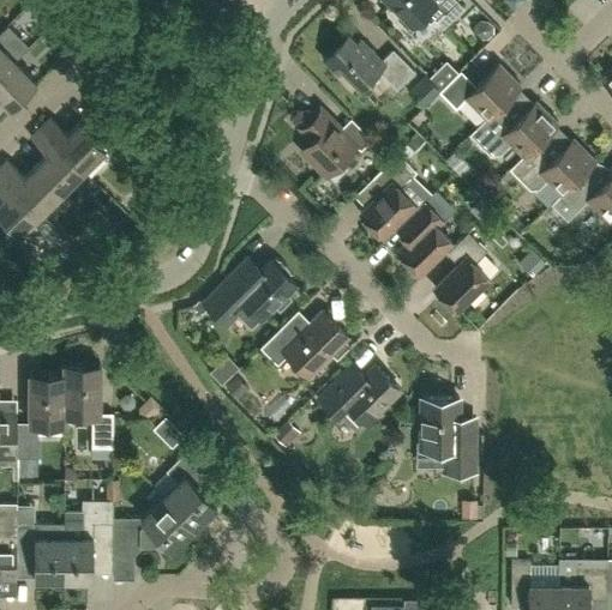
[(466,13),(453,0),(435,0),(432,4),(427,0),(382,0),(391,10),(414,32),(430,18),(445,34),(466,13)]
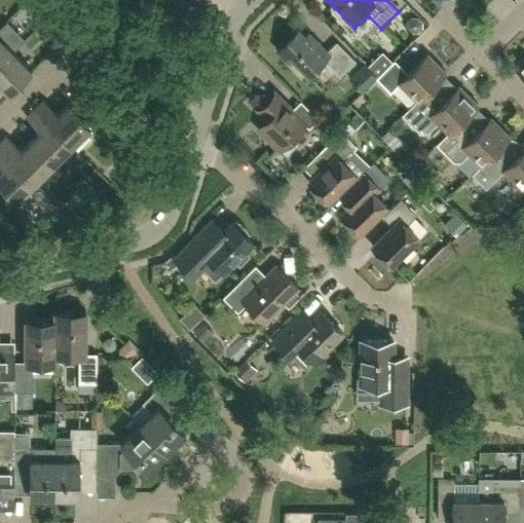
[(0,33),(0,42),(13,57),(26,44),(8,25),(0,33)]
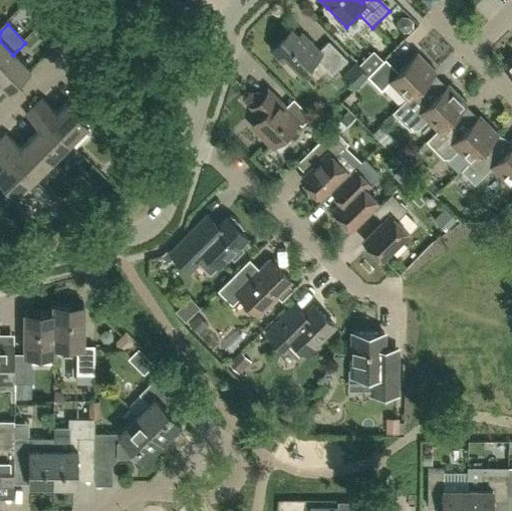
[(299,39),(292,32),(271,52),(279,61),(283,65),(287,61),(302,78),(318,63),(333,79),(348,64),(330,45),(320,54),(302,36),(299,39)]
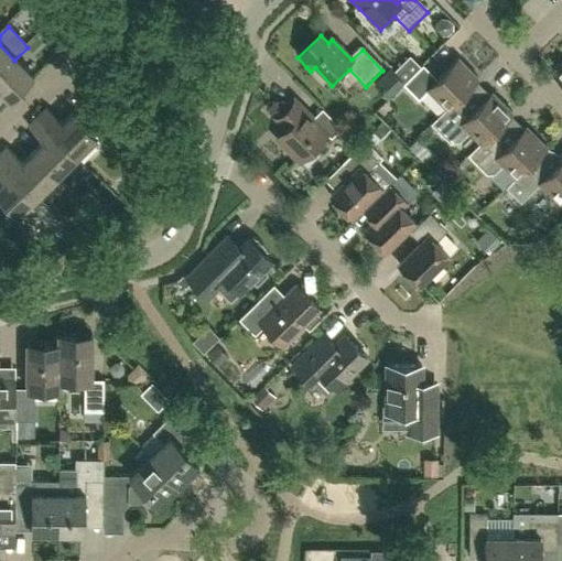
[(0,74),(14,61),(0,45),(0,74)]
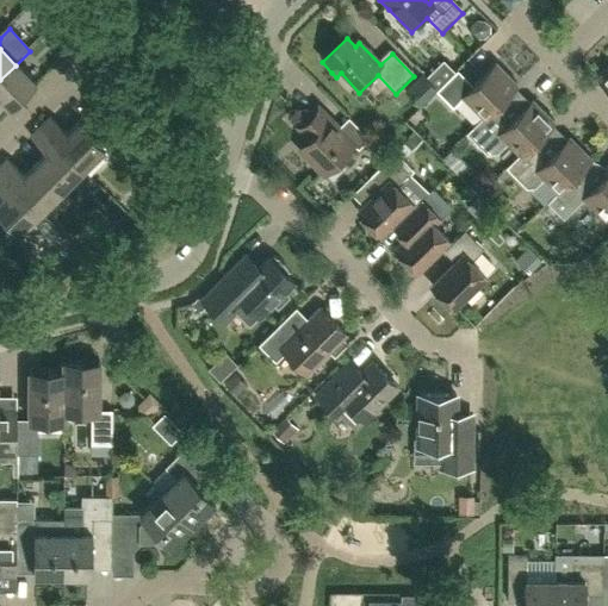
[(439,88),(457,72),(444,60),(427,77),(439,88)]
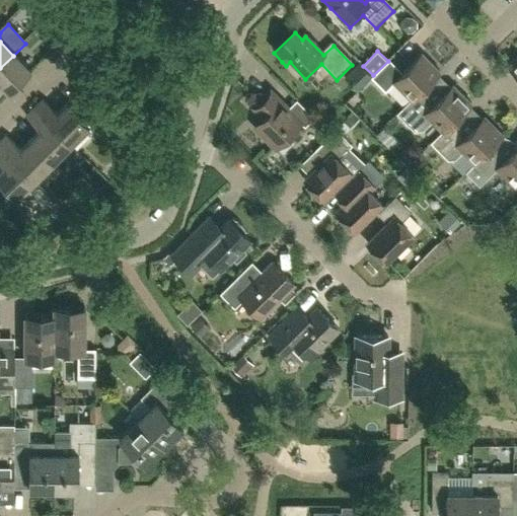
[(13,56),(0,68),(0,88),(9,97),(31,74),(13,56)]
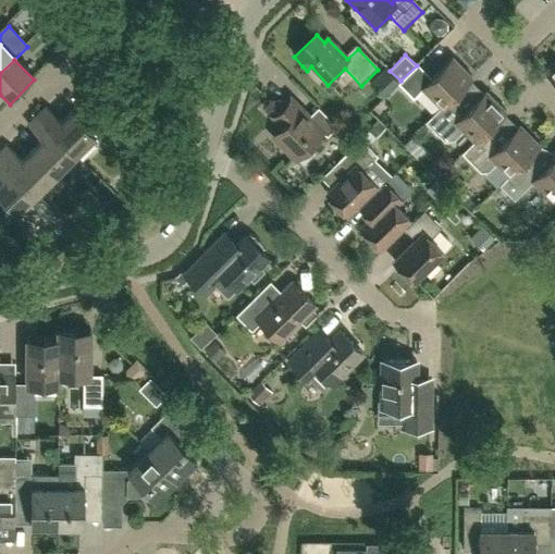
[(443,114),(453,103),(473,82),(454,63),(434,83),(417,65),(401,81),(418,99),(423,94),(442,112),(443,114)]
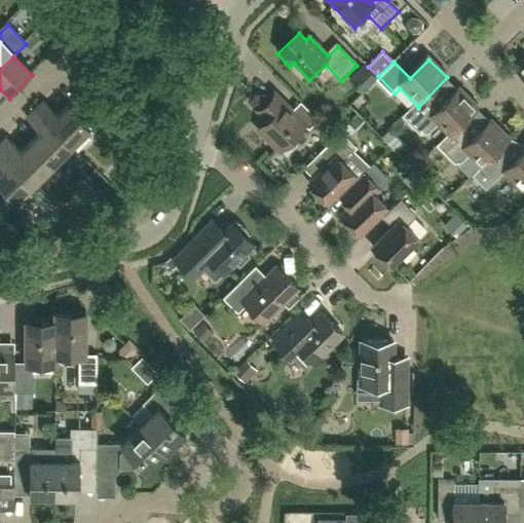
[(368,67),(366,64),(350,79),(363,91),(378,76),(368,67)]
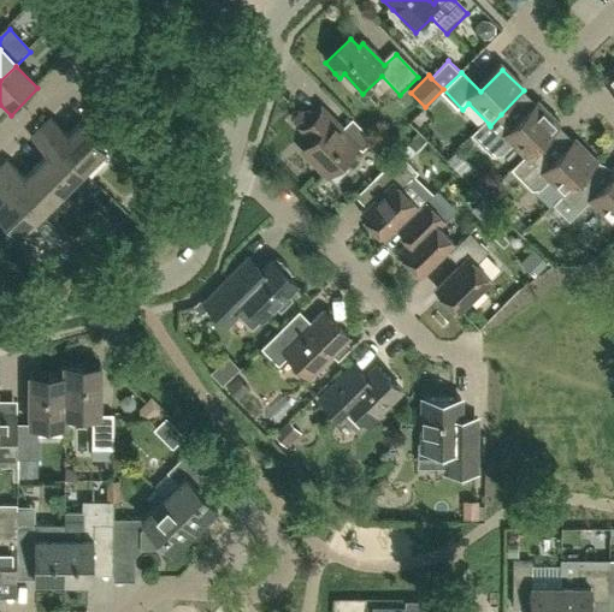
[(518,130),(541,107),(524,90),(501,114),(518,130)]
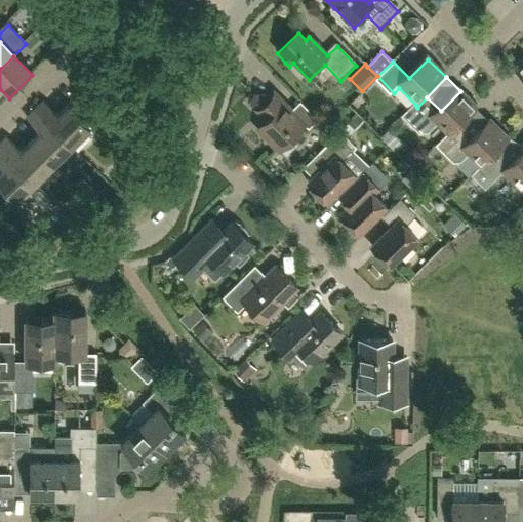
[(441,111),(427,97),(417,108),(416,106),(403,119),(420,135),(430,134),(437,127),(447,138),(448,139),(459,128),(478,110),(460,91),(441,111)]
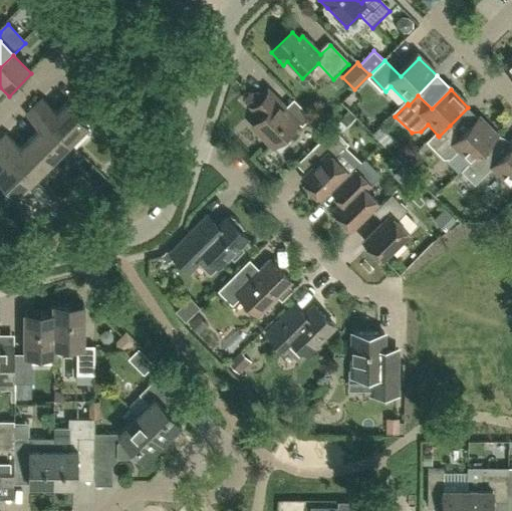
[(284,109),(268,92),(261,98),(251,108),(262,119),(252,129),(268,146),(274,151),(300,125),(303,129),(312,119),(308,116),(300,124),(284,109)]
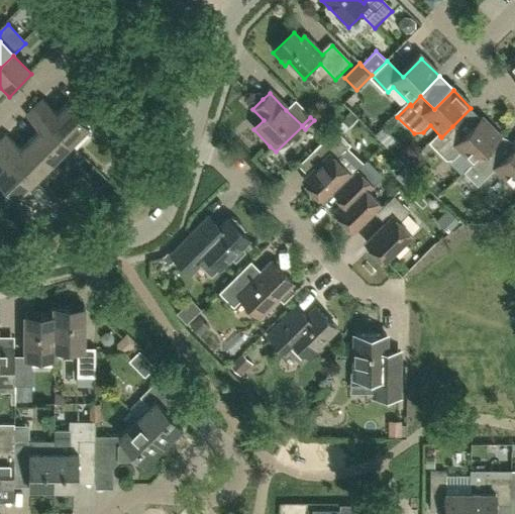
[(71,148),(89,130),(96,134),(106,124),(93,110),(79,96),(57,117),(42,103),(34,111),(71,148)]
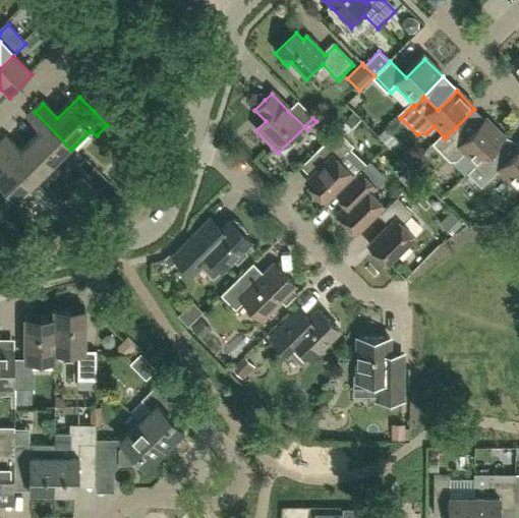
[(304,126),(312,118),(297,102),(288,111),(304,126)]
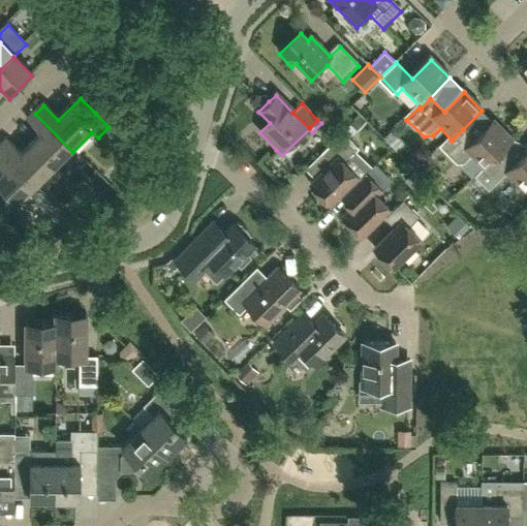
[(495,124),(482,111),(463,129),(476,143),(495,124)]
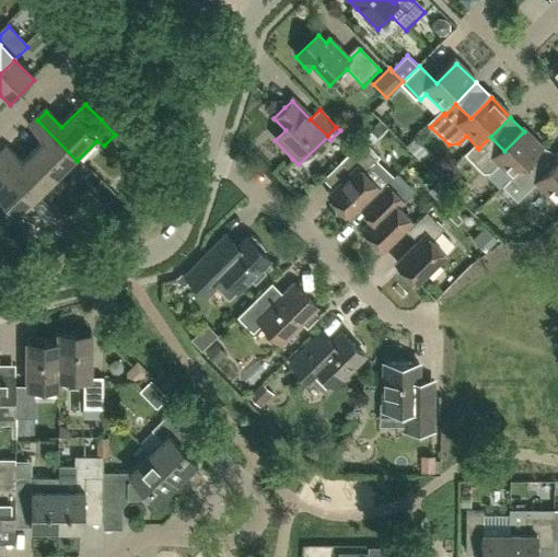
[(57,181),(77,161),(37,120),(27,130),(43,146),(32,157),(57,181)]
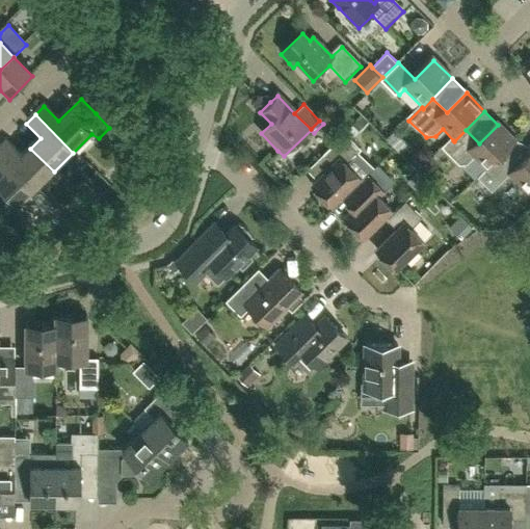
[(486,173),(505,155),(517,143),(498,125),(479,143),(466,130),(454,141),(453,140),(444,150),(460,166),(468,166),(474,160),(486,173)]
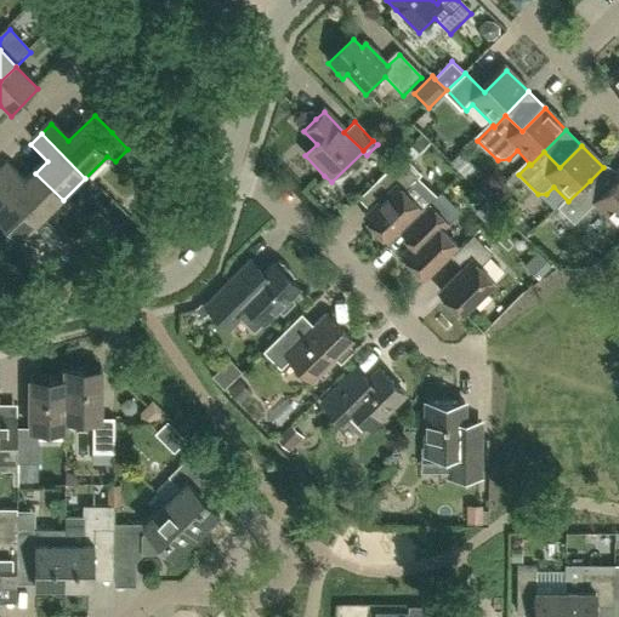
[(390,195),(372,212),(365,220),(373,227),(387,243),(402,228),(420,210),(404,195),(424,177),(404,159),(397,165),(378,184),(390,195)]
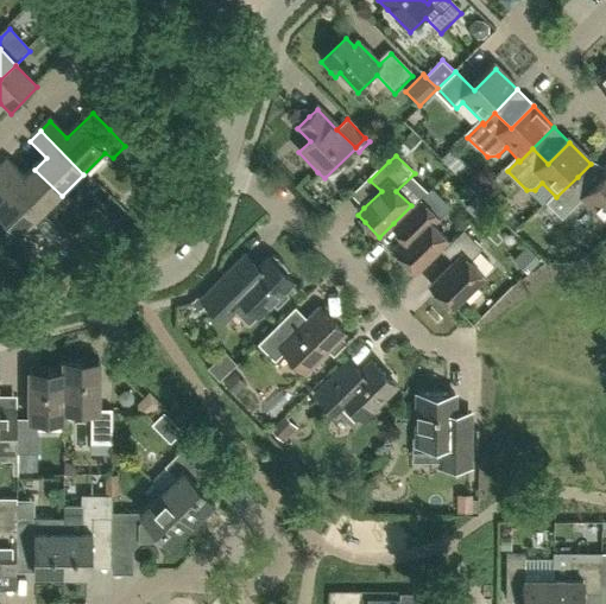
[(62,196),(35,170),(24,180),(7,164),(0,170),(0,175),(40,217),(62,196)]
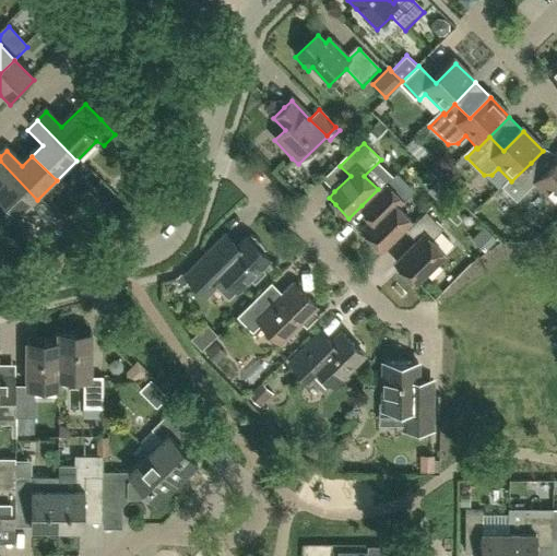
[(556,156),(543,151),(531,163),(545,177),(553,169),(549,164),(556,157),(556,156)]
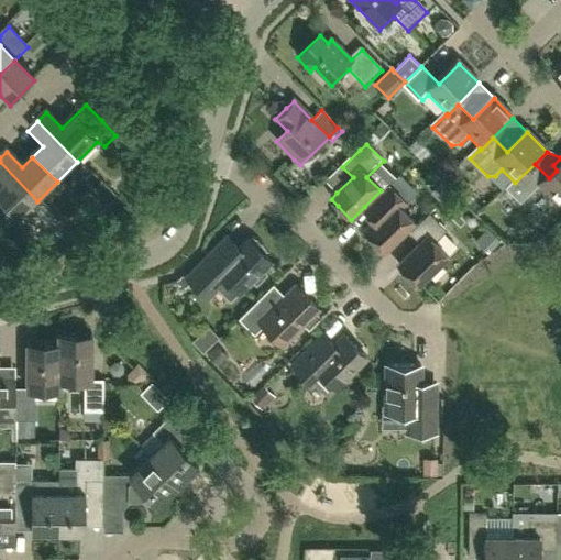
[(549,178),(535,164),(515,183),(507,190),(523,206),(530,198),(540,188),(559,207),(560,205),(560,158),(553,165),(557,171),(549,178)]
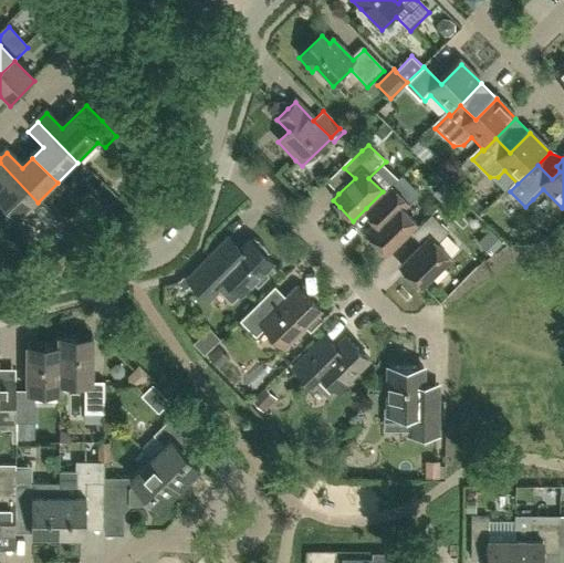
[(383,191),(366,208),(369,211),(404,178),(386,162),(368,178),(383,191)]
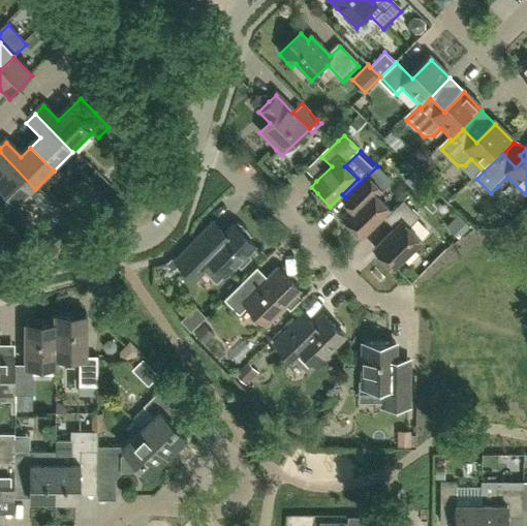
[(17,208),(35,189),(0,152),(0,169),(4,174),(0,177),(0,190),(8,198),(17,208)]
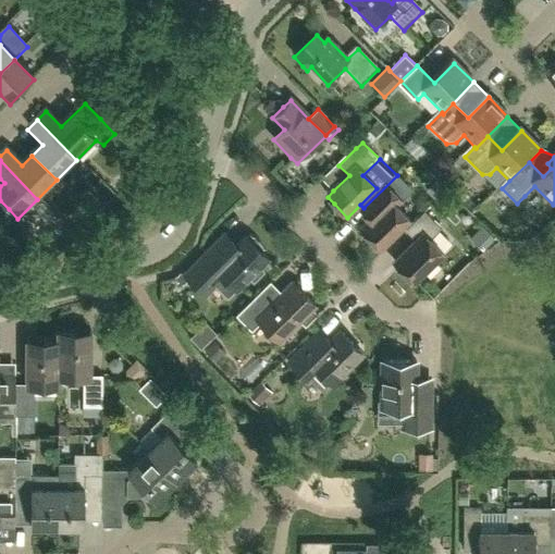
[(349,175),(338,165),(323,181),(333,191),(349,175)]
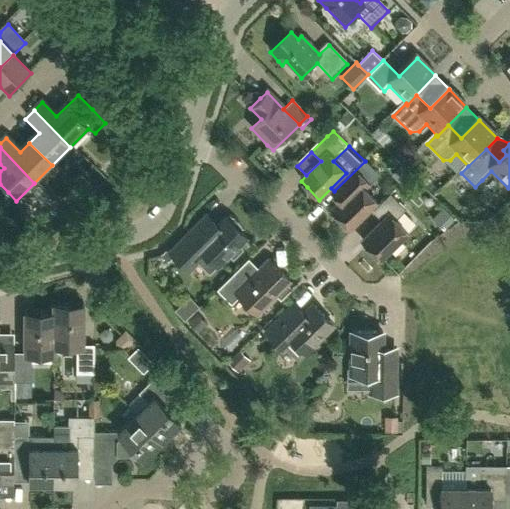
[(378,175),(365,161),(334,191),(331,194),(340,204),(332,212),(350,231),(377,205),(365,192),(377,179),(378,175)]
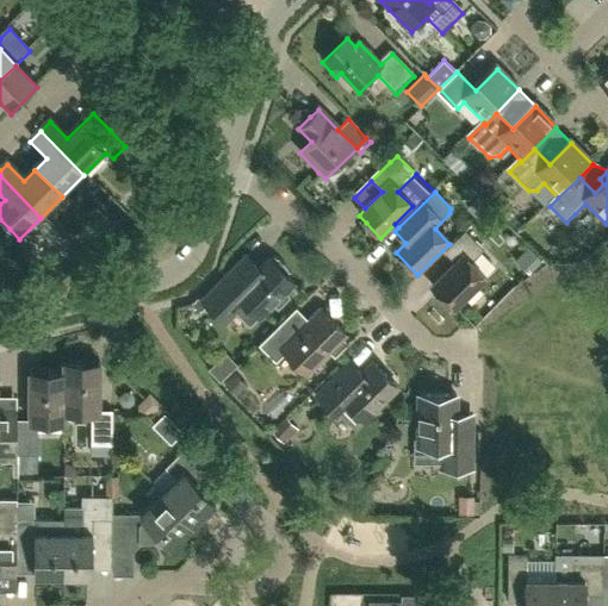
[(163,220),(174,225),(177,218),(166,213),(163,220)]
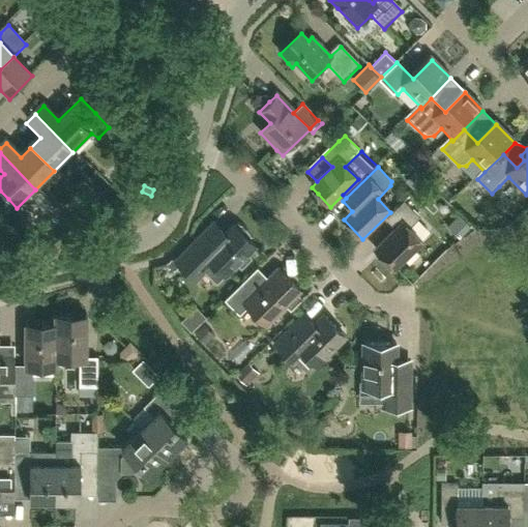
[(399,267),(422,244),(423,243),(411,230),(418,223),(420,221),(405,204),(386,222),(397,232),(376,253),(382,259),(394,271),(399,267)]
